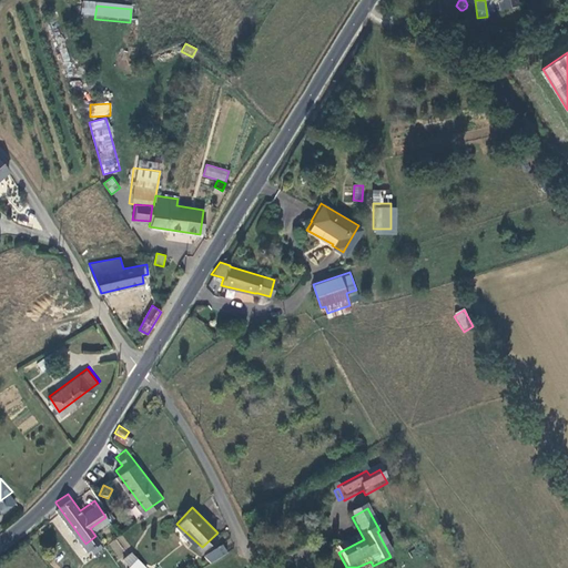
[(210,556),(226,546),(223,540),(204,551),(210,556)]
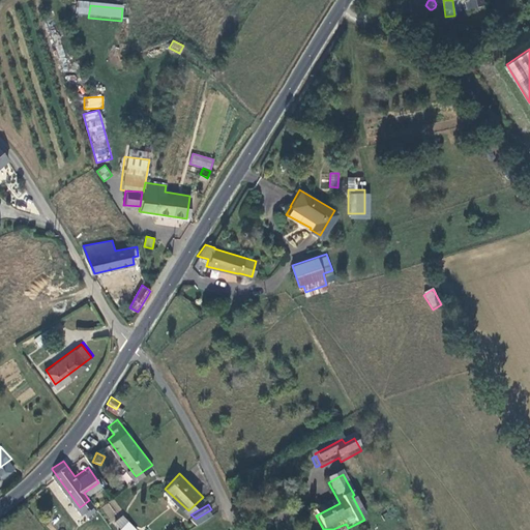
[(130,529),(136,526),(125,517),(118,525),(124,529),(130,529)]
